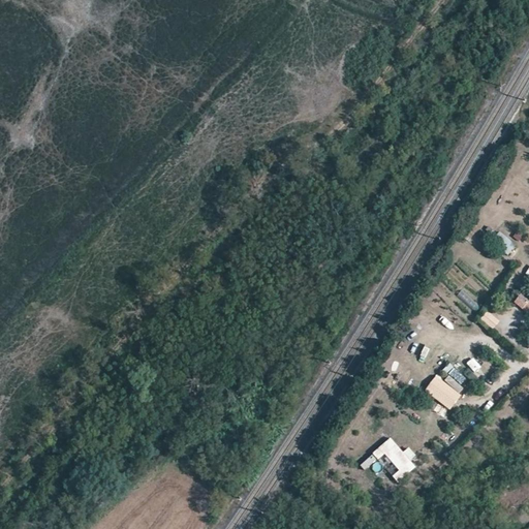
[(500,231),(492,241),(508,255),(517,246),(500,231)]
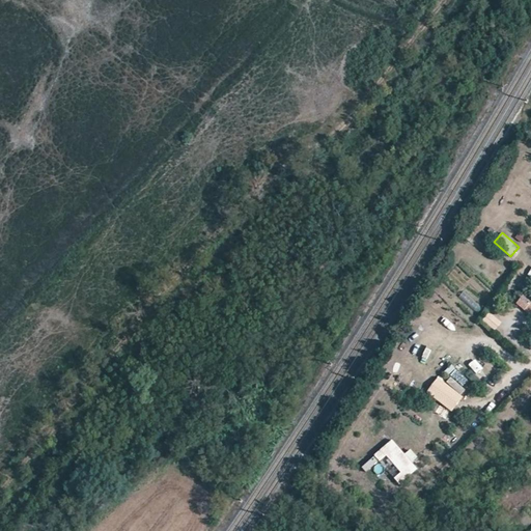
[(465,290),(458,298),(476,314),(482,307),(465,290)]
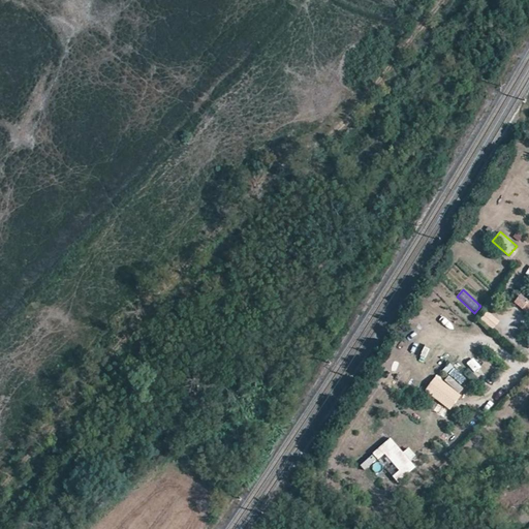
[(528,296),(522,291),(514,303),(528,314),(528,311),(528,296)]
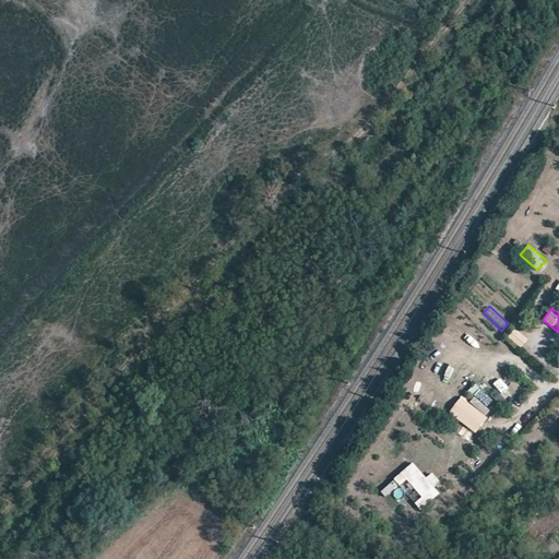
[(521,348),(528,339),(514,328),(507,337),(521,348)]
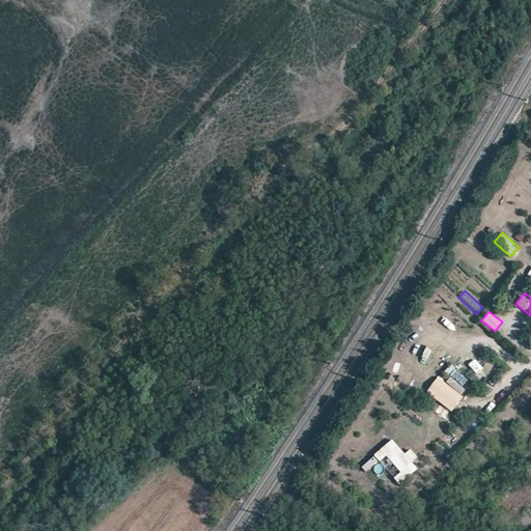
[(406,360),(396,373),(408,381),(417,368),(406,360)]
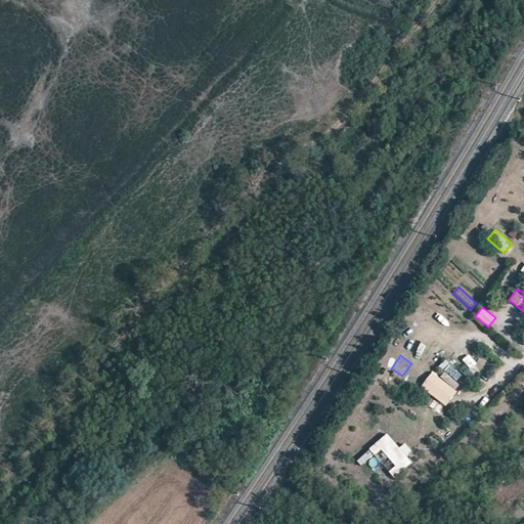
[(433,370),(422,385),(446,403),(456,389),(433,370)]
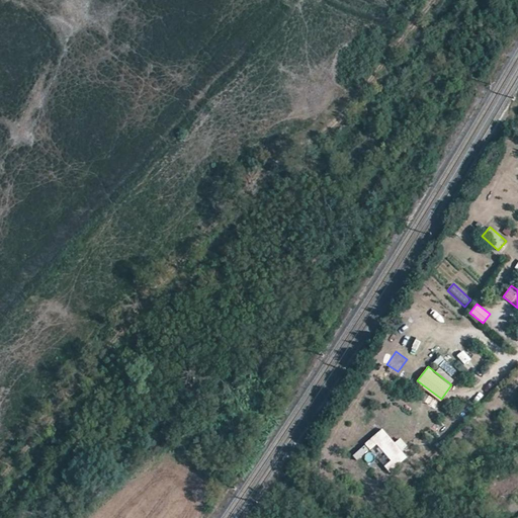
[(383,428),(365,443),(371,449),(377,444),(392,460),(385,466),(391,472),(408,457),(403,450),(409,445),(402,437),(396,442),(383,428)]
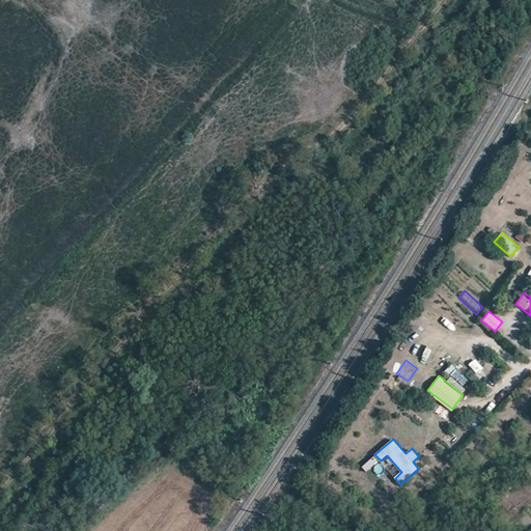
[(366,471),(379,464),(374,457),(363,465),(366,471)]
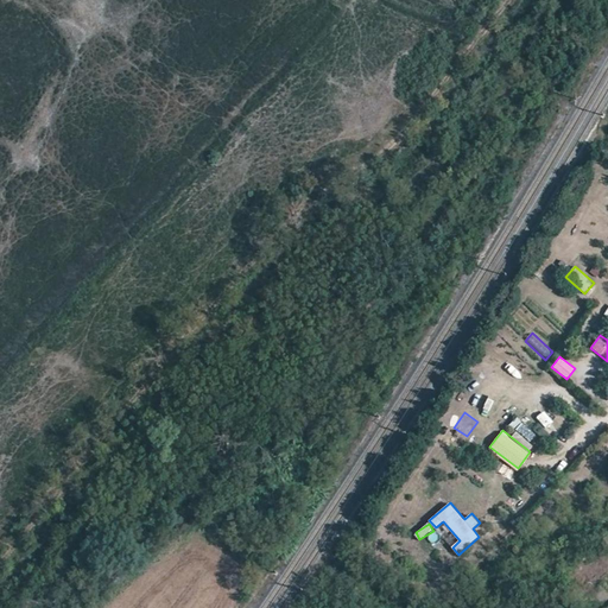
All buildings are outlined.
